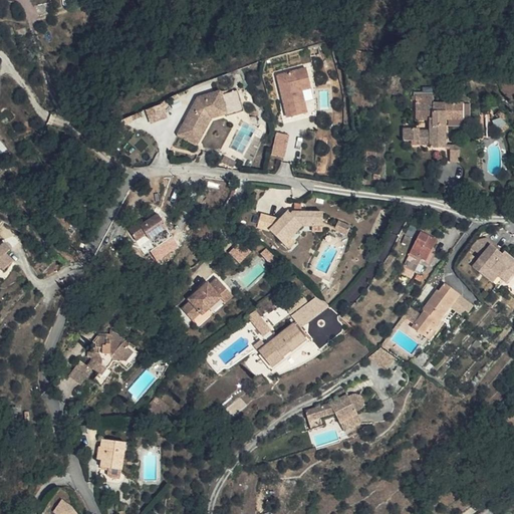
[(13,0),(0,0),(0,7),(13,8),(13,0)]
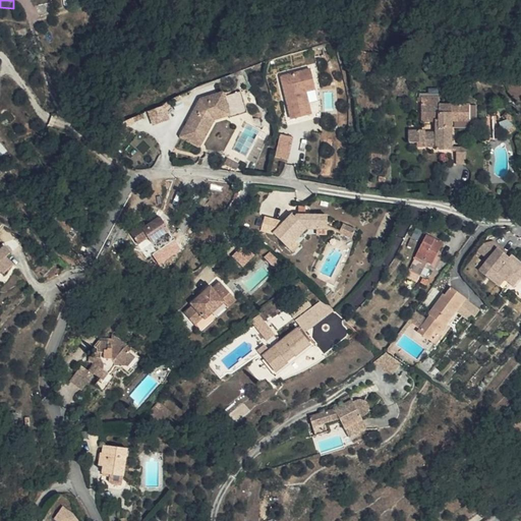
[(312,69),(282,75),(291,119),(310,115),(306,91),(316,89),(312,69)]
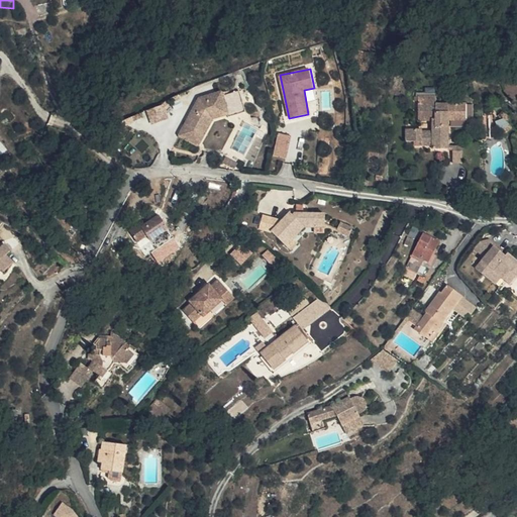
[(387,72),(388,81),(397,79),(396,71),(387,72)]
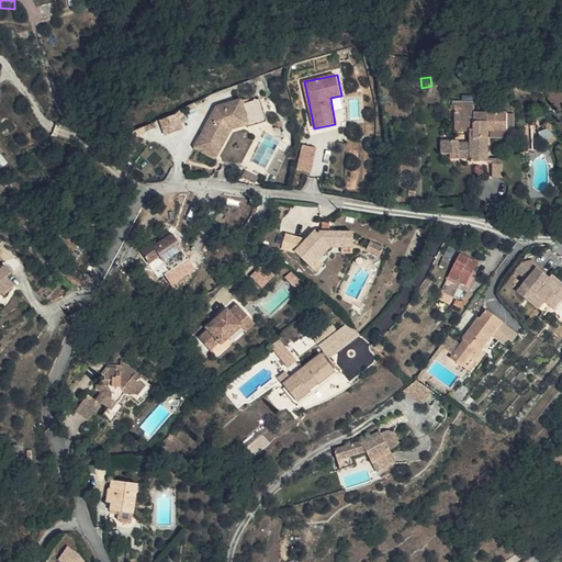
[(216,107),(194,147),(214,158),(231,130),(247,125),(248,128),(267,123),(260,100),(243,104),(240,100),(216,107)]
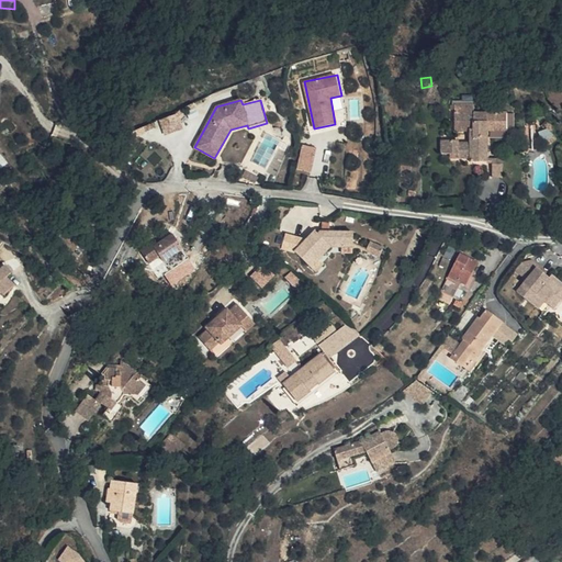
[(179,114),(161,120),(166,134),(184,127),(179,114)]
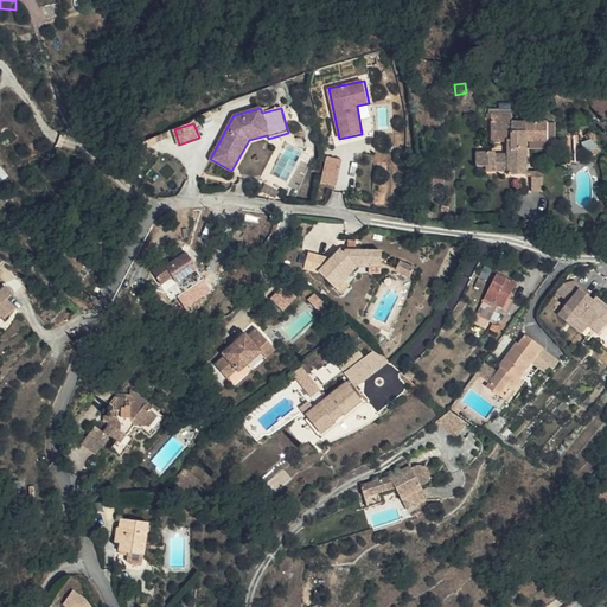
[(521,189),(537,189),(537,154),(561,154),(561,133),(524,134),(524,131),(502,131),(502,148),(508,148),(509,155),(519,155),(519,168),(506,168),(506,164),(489,164),(489,179),(497,179),(502,179),(503,183),(519,184),(521,189)]
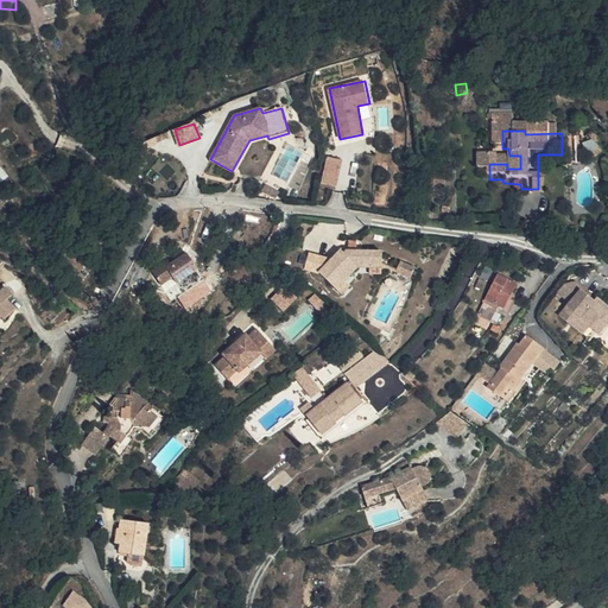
[(600,165),(603,169),(607,163),(607,147),(607,146),(597,154),(603,163),(600,165)]
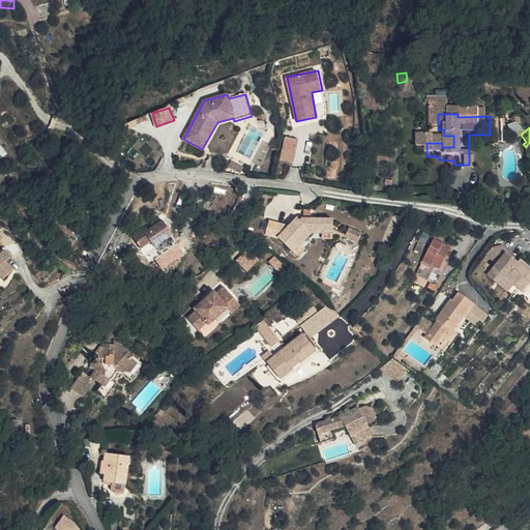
[(300,140),(288,137),(283,158),(294,162),(300,140)]
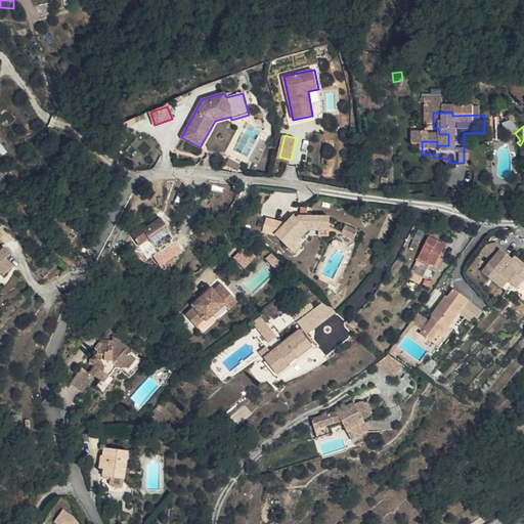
[(243,165),(229,159),(226,165),(239,171),(243,165)]
